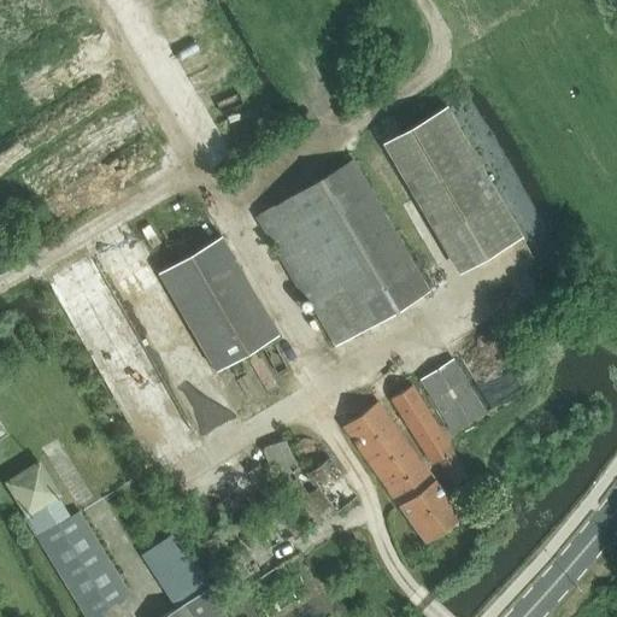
[(441,107),(397,135),(476,265),(521,236),(441,107)]
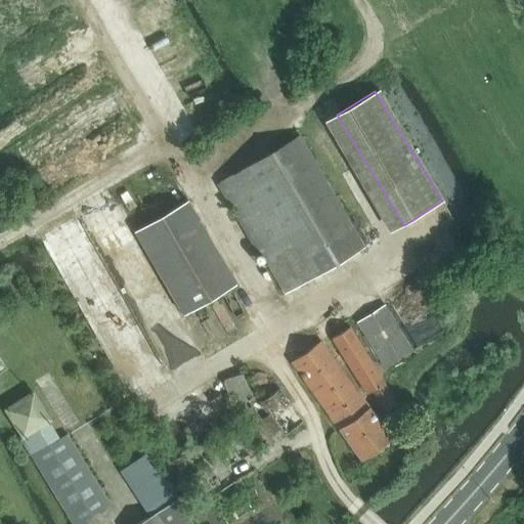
[(284,293),(362,248),(300,137),(221,182),(284,293)]
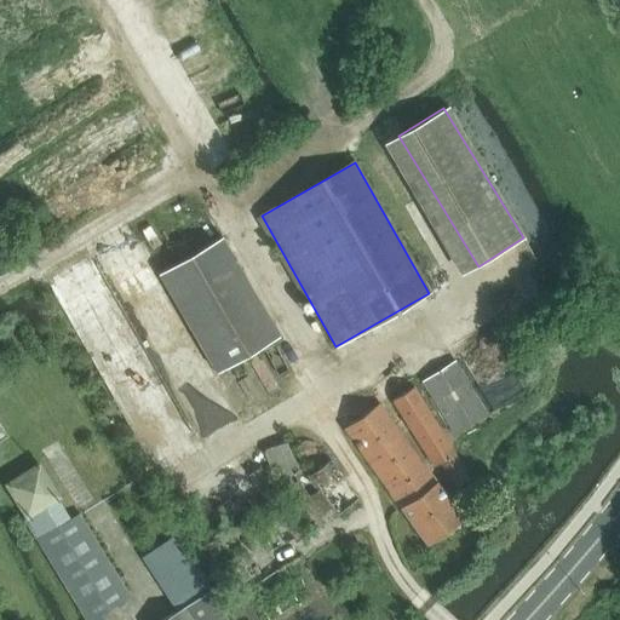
[(217,373),(280,336),(222,236),(159,274),(217,373)]
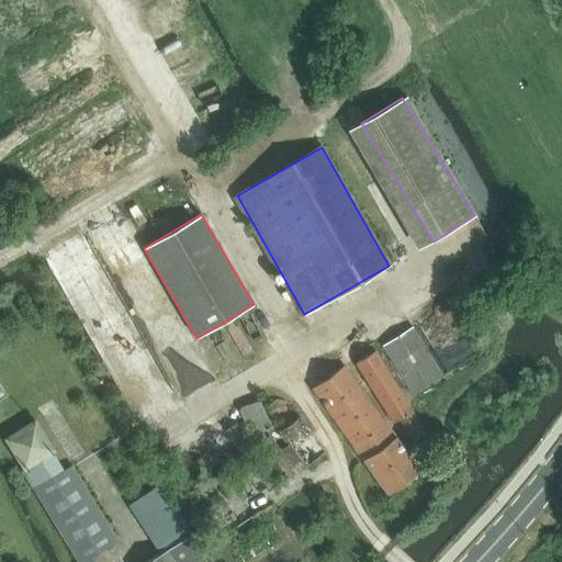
[(412,394),(441,377),(412,328),(382,346),(412,394)]
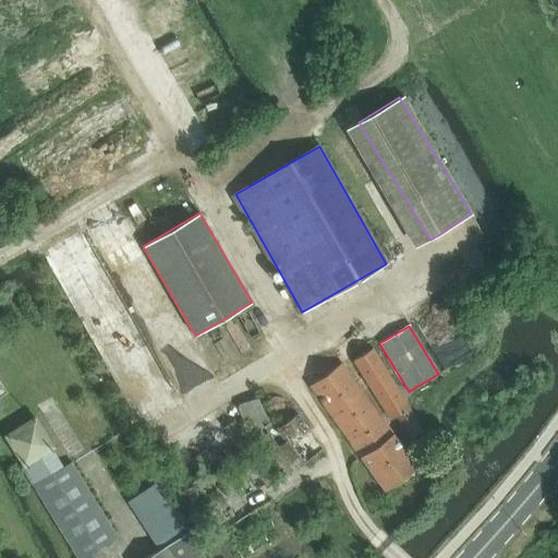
[(409,438),(425,428),(373,349),(354,361),(393,419),(396,417),(409,438)]
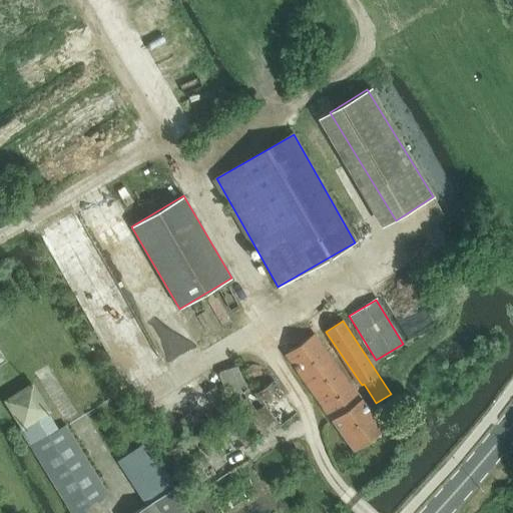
[(353,450),(383,428),(315,334),(285,355),(353,450)]
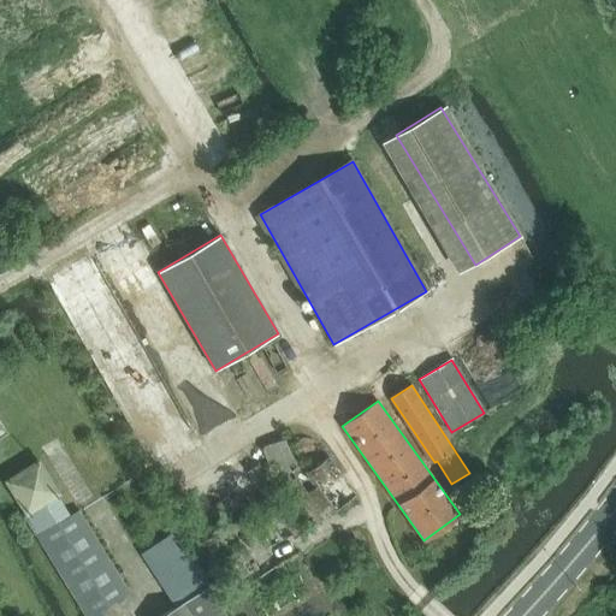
[(284,438),(264,446),(277,477),(283,474),(292,489),(318,523),(319,523),(321,521),(356,496),(329,457),(309,472),(319,486),(307,495),(297,480),(290,471),(297,467),(284,438)]
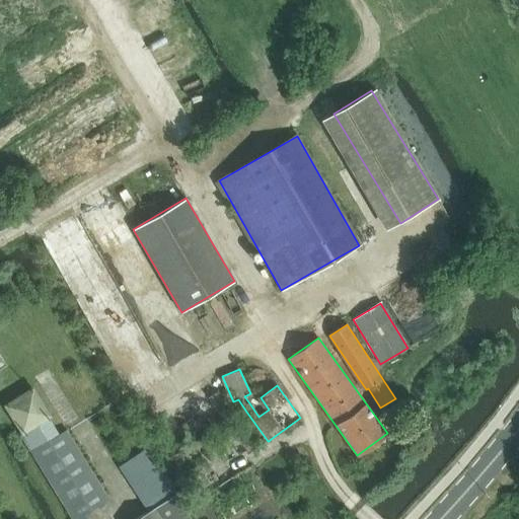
[(50,418),(51,417),(33,388),(6,404),(33,450),(31,451),(73,518),(86,518),(84,515),(108,500),(66,430),(60,434),(50,418)]
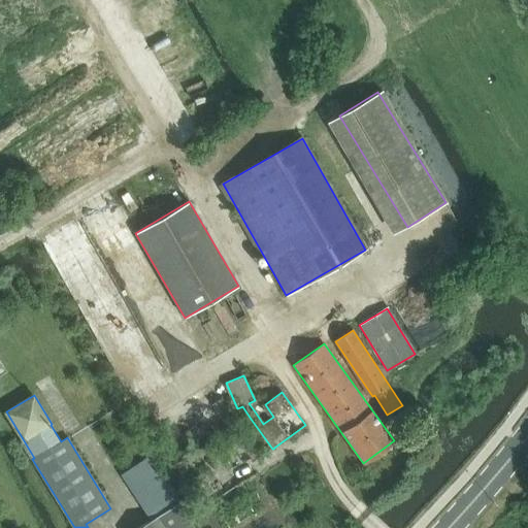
[(235,434),(218,444),(223,455),(241,444),(235,434)]
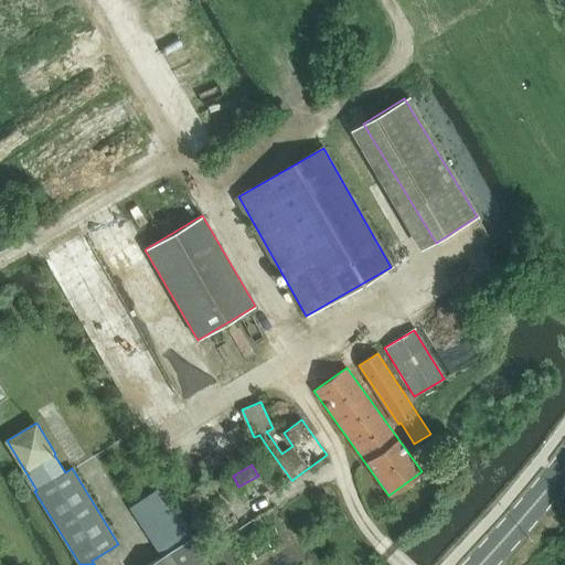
[(209,564),(188,531),(160,488),(129,508),(157,551),(158,550),(162,556),(146,564),(209,564)]
